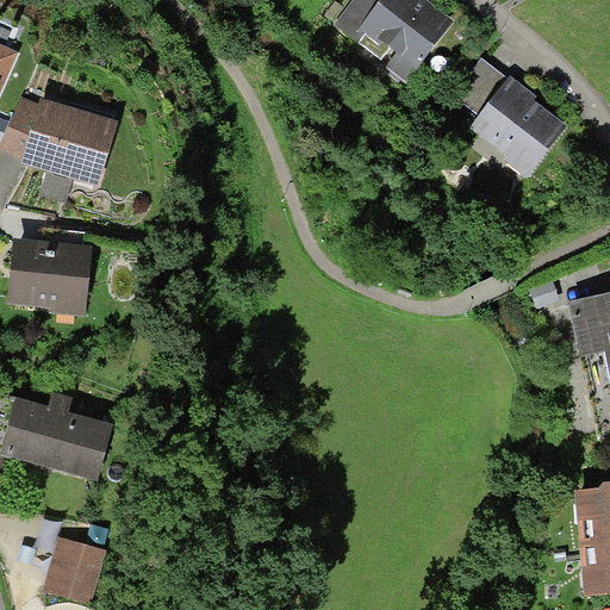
[(360,30),(381,0),(354,0),(335,25),(359,43),(366,35),(360,30)]
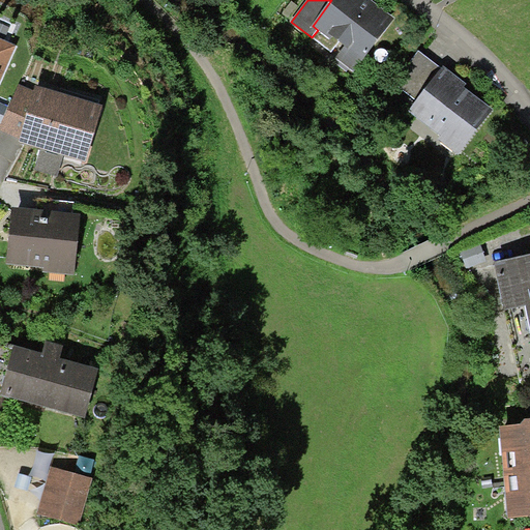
[(331,0),(313,26),(318,30),(331,40),(332,38),(345,48),(335,58),(354,72),(394,19),(370,0),(331,0)]
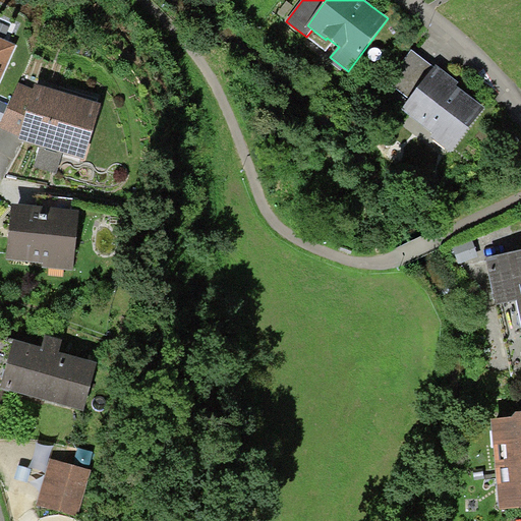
[(0,82),(16,45),(0,38),(0,82)]
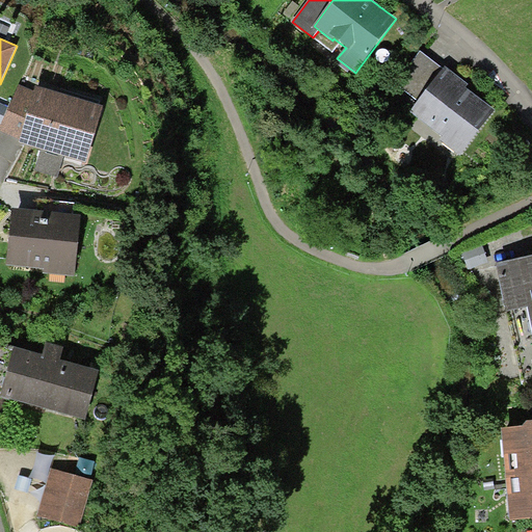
[(419,102),(444,70),(421,52),(395,84),(419,102)]
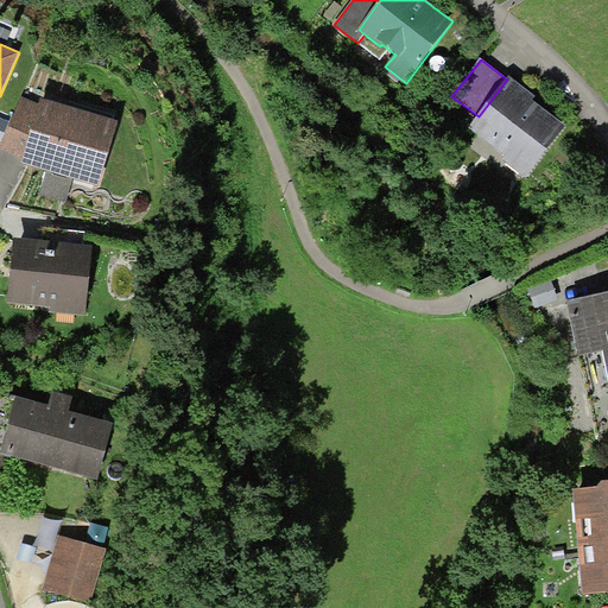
[(527,90),(510,77),(507,80),(479,116),(469,128),(506,157),(502,160),(526,178),(567,127),(532,101),(536,97),(527,90)]
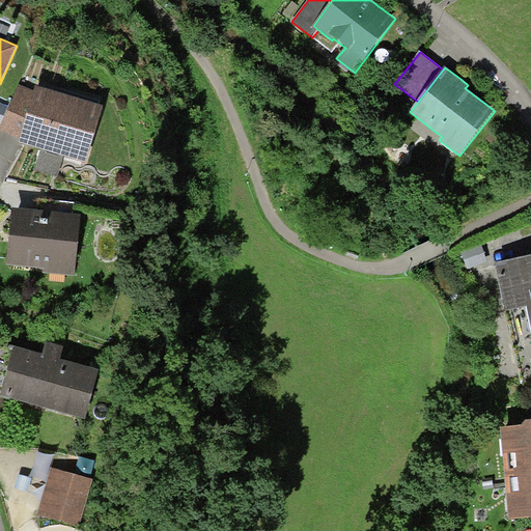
[(0,131),(20,140),(34,91),(19,85),(0,130),(0,131)]
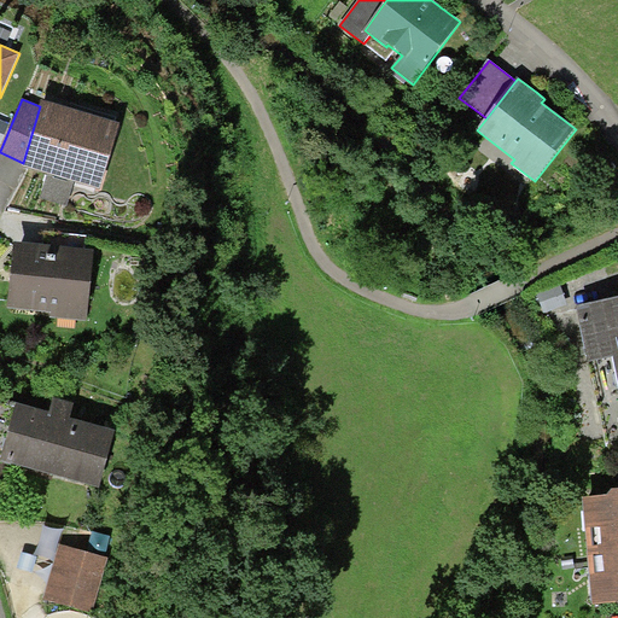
[(120,126),(41,101),(40,106),(23,163),(22,168),(100,192),(120,126)]
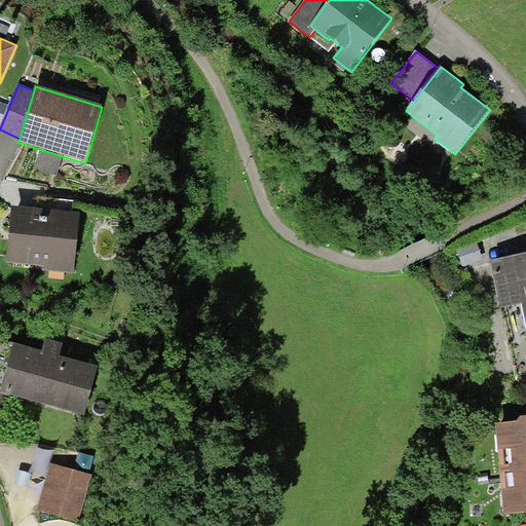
[(80,214),(12,208),(9,235),(7,263),(43,266),(43,271),(74,274),(80,214)]
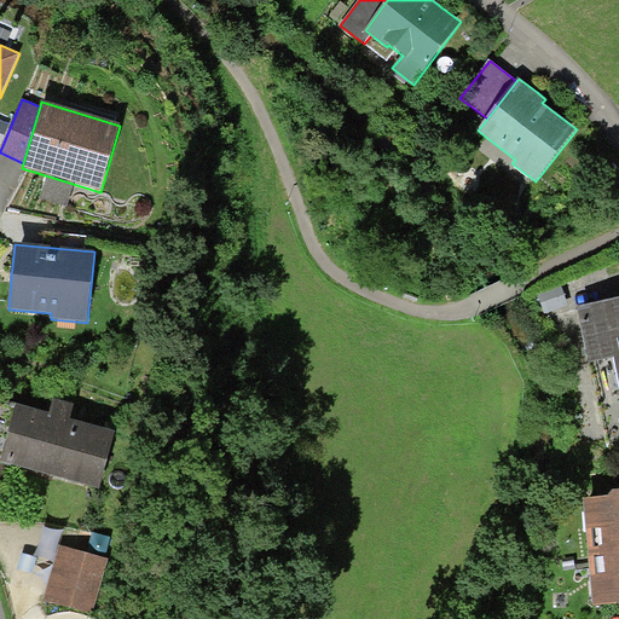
[(561,285),(538,293),(544,313),(567,306),(561,285)]
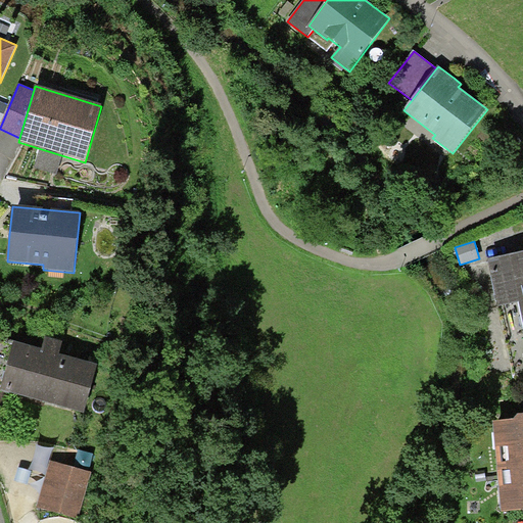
[(522,253),(488,262),(498,308),(519,304),(522,323),(522,253)]
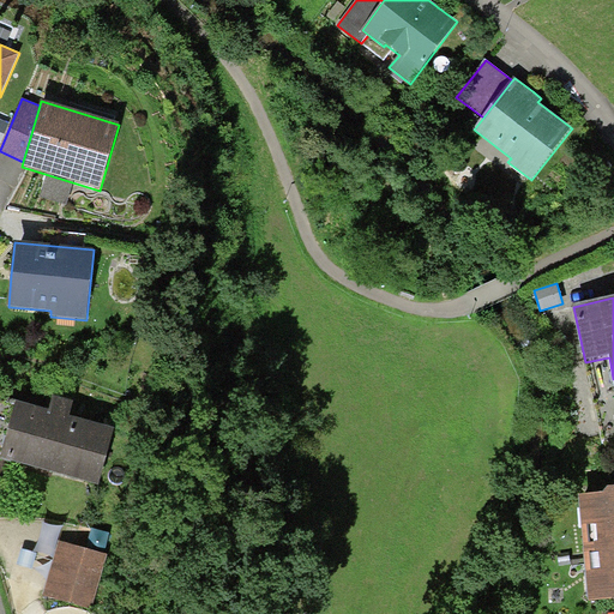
[(0,452),(1,452),(16,401),(0,396),(0,452)]
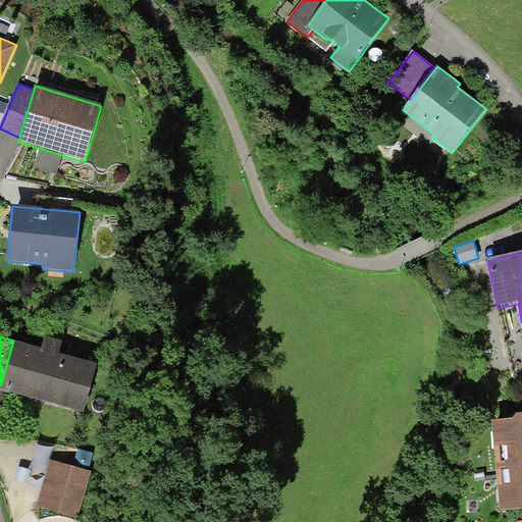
[(45,337),(42,348),(50,351),(60,353),(63,343),(45,337)]
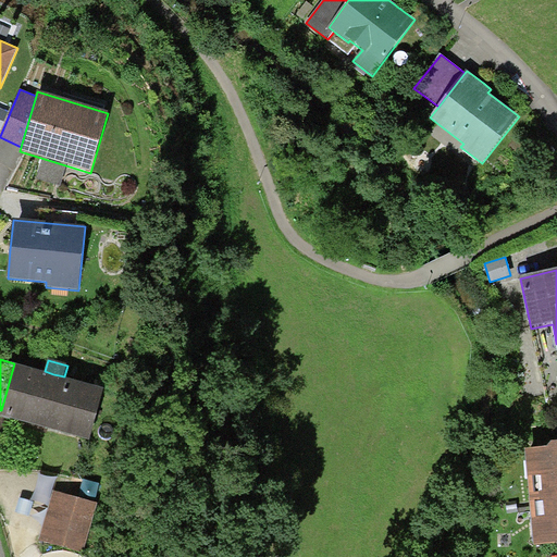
[(45,371),(14,363),(1,410),(0,415),(90,438),(104,387),(64,376),(53,374),(45,371)]
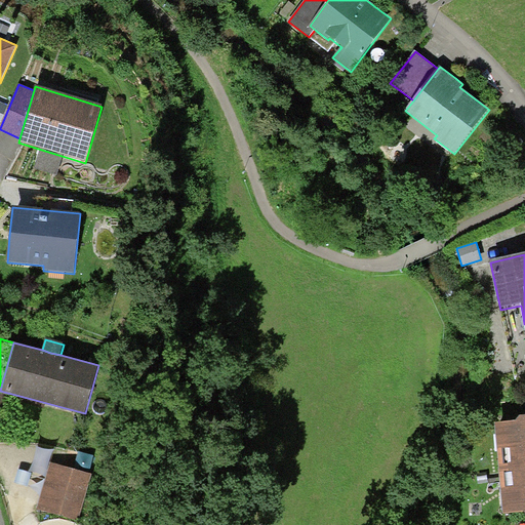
[(517,423),(495,426),(502,516),(524,514),(524,515),(524,418),(519,419),(517,423)]
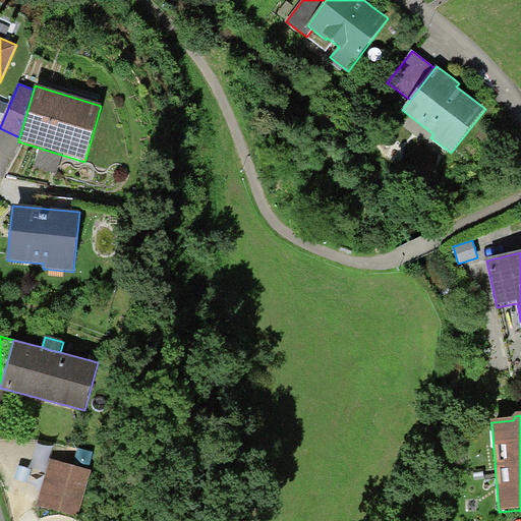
[(50,460),(38,506),(77,517),(91,471),(50,460)]
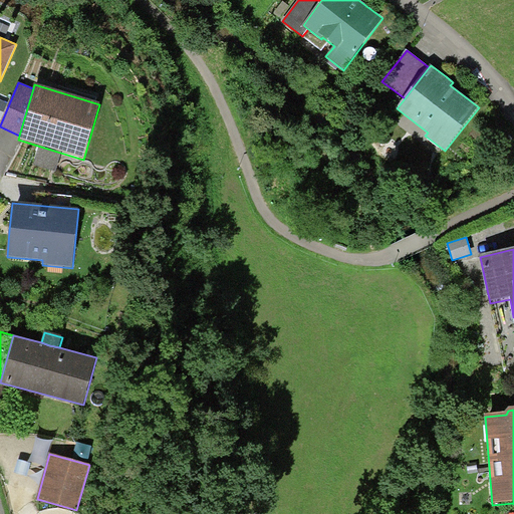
All buildings are outlined.
